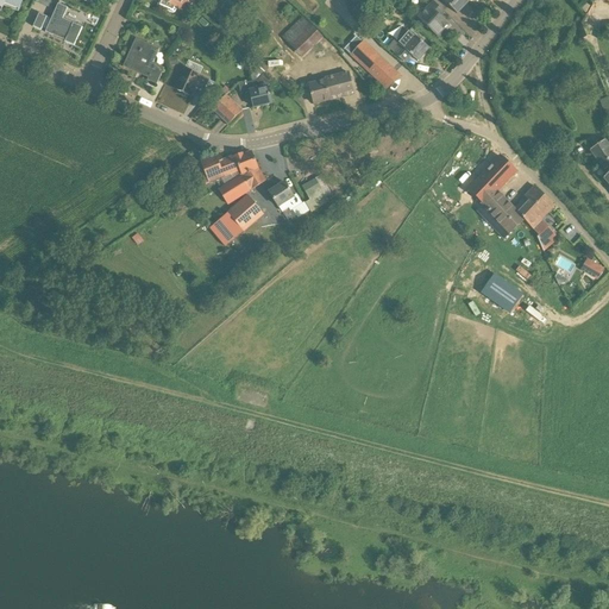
[(0,0),(0,13),(0,14),(4,6),(18,12),(23,0),(0,0)]
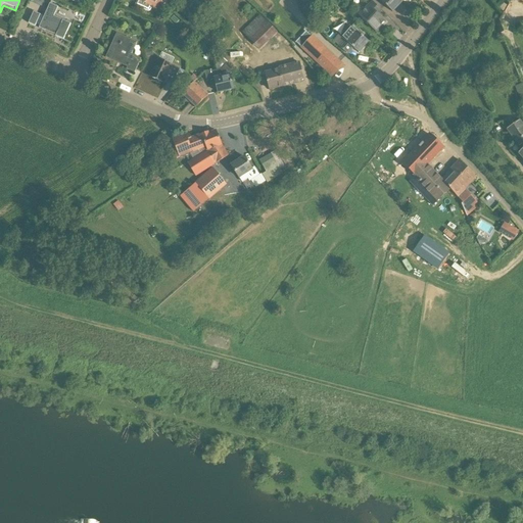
[(137,0),(139,1),(136,6),(149,11),(151,7),(158,10),(161,11),(167,0),(137,0)]
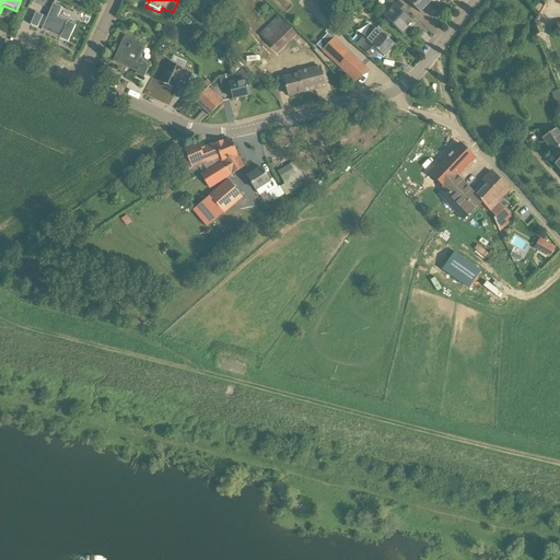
[(322,0),(317,4),(324,10),(327,6),(322,0)]
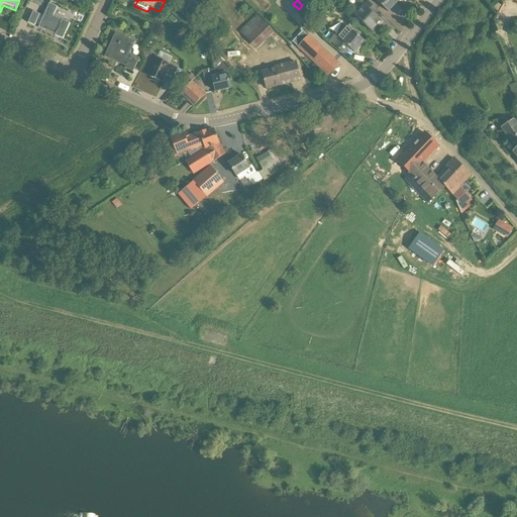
[(299,11),(308,19),(318,9),(308,0),(299,11)]
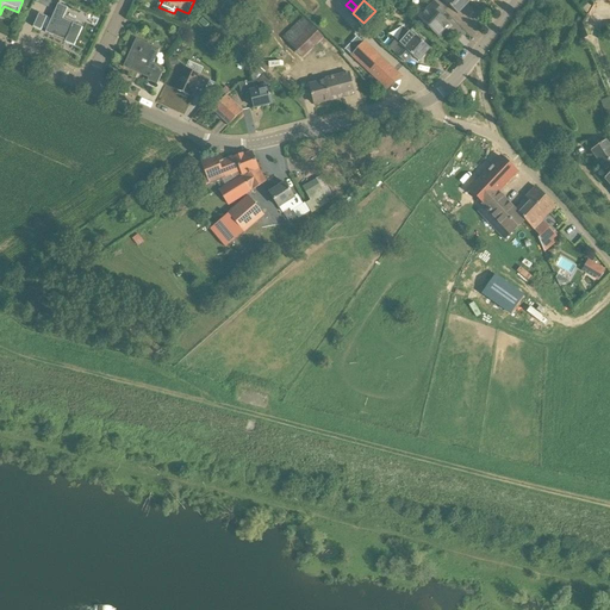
[(468,4),(465,0),(442,0),(458,14),(468,4)]
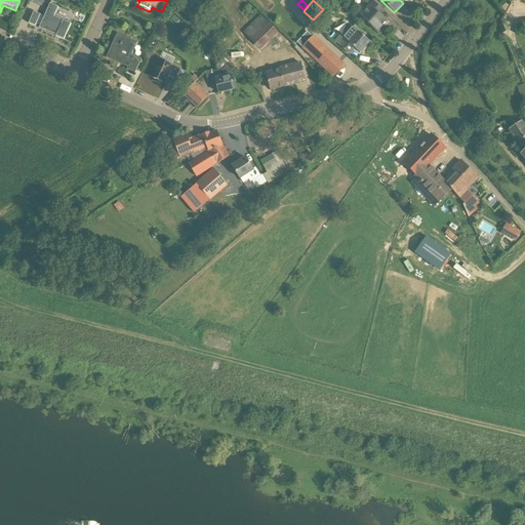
[(384,11),(380,8),(374,2),(370,6),(368,8),(363,8),(363,13),(361,16),(377,32),(387,23),(379,15),(384,11)]
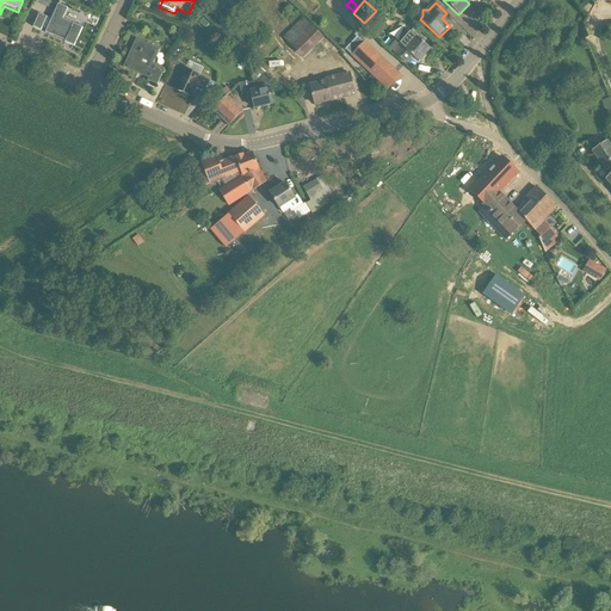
[(82,29),(62,19),(67,8),(59,4),(45,34),(53,37),(53,36),(66,42),(65,43),(74,47),(82,29)]
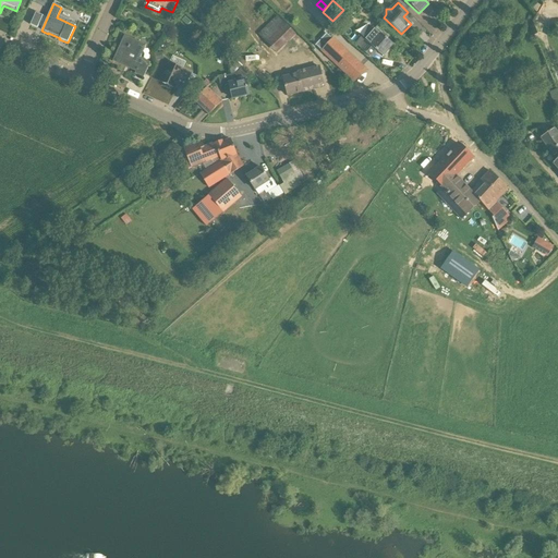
[(266,44),(284,25),(277,16),(257,35),(266,44)]
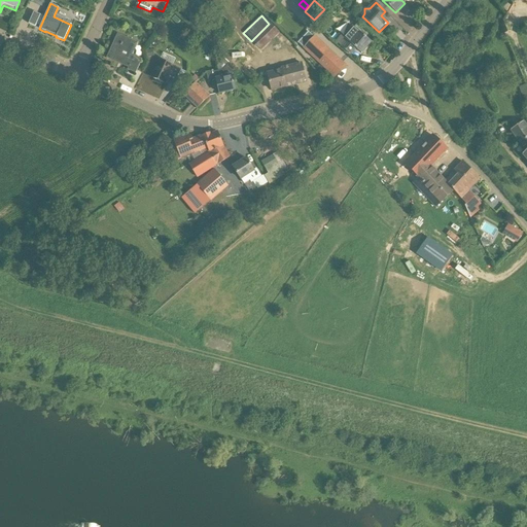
[(504,34),(507,33),(511,32),(507,25),(504,22),(502,21),(502,26),(501,27),(504,33),(504,34)]
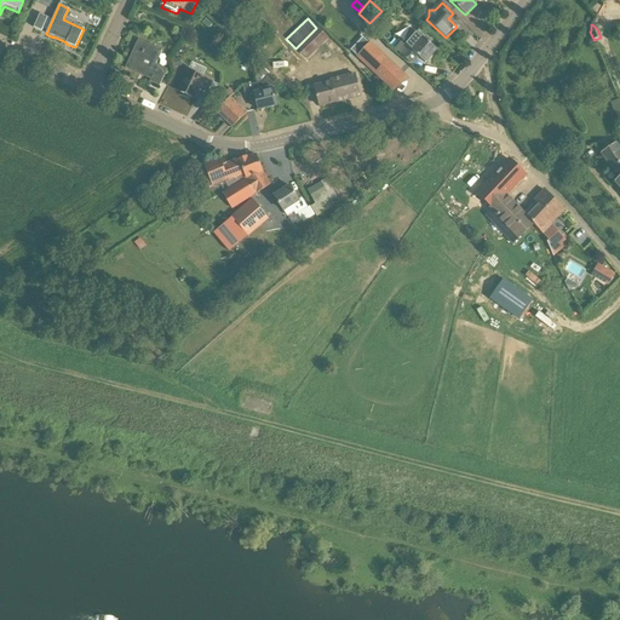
[(437,50),(422,36),(418,41),(411,35),(397,50),(412,62),(415,58),(417,59),(419,57),(425,63),(437,50)]
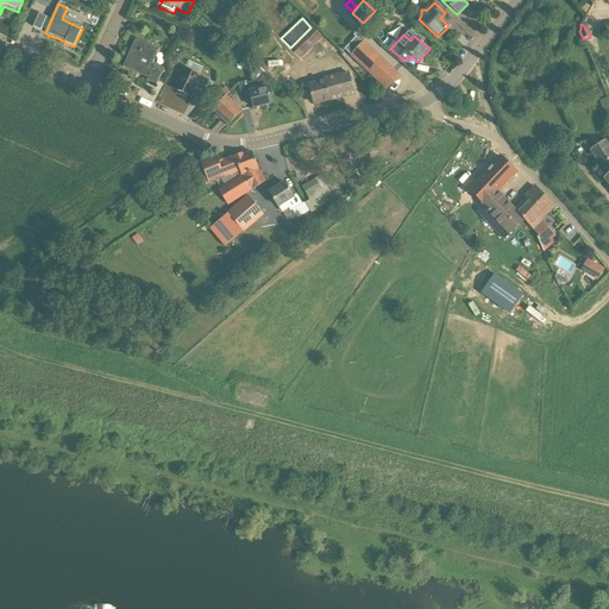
[(158,50),(146,44),(136,39),(123,68),(124,68),(125,66),(149,76),(148,81),(157,86),(164,68),(154,63),(158,50)]
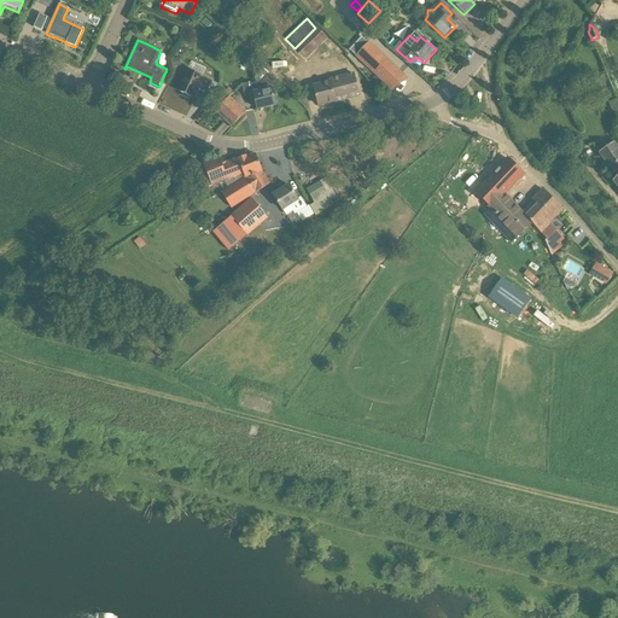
[(404,77),(378,52),(375,56),(368,48),(359,58),(392,89),(404,77)]
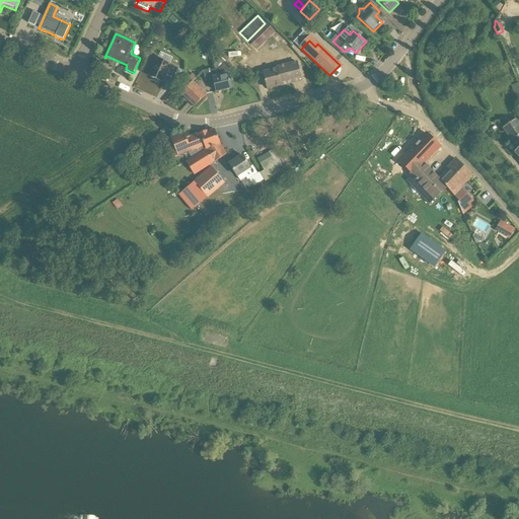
[(145,57),(152,56),(151,49),(144,50),(145,57)]
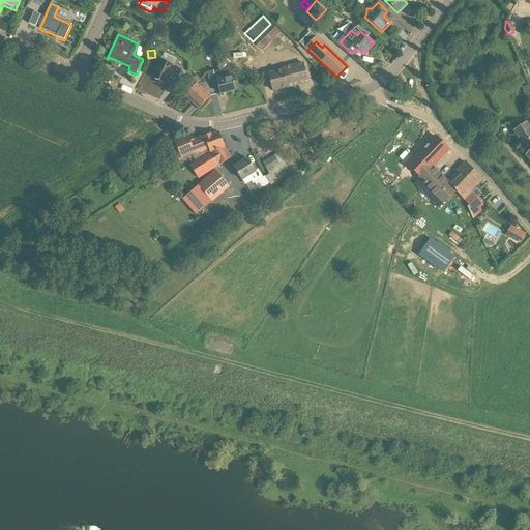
[(176,84),(182,70),(174,67),(175,65),(162,59),(153,79),(166,84),(168,80),(176,84)]
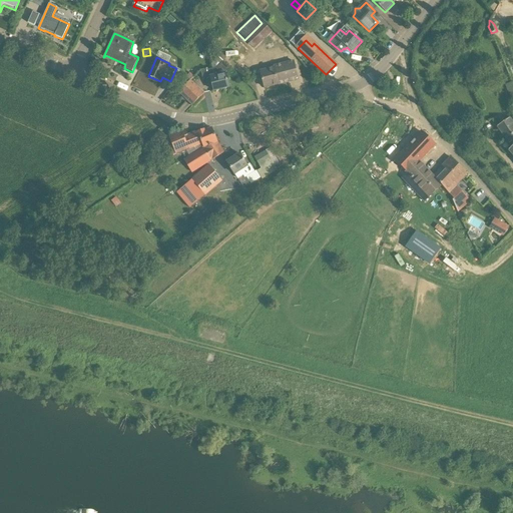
[(207,71),(207,69),(200,71),(203,80),(210,78),(213,91),(229,88),(225,74),(230,68),(223,62),(216,68),(207,71)]
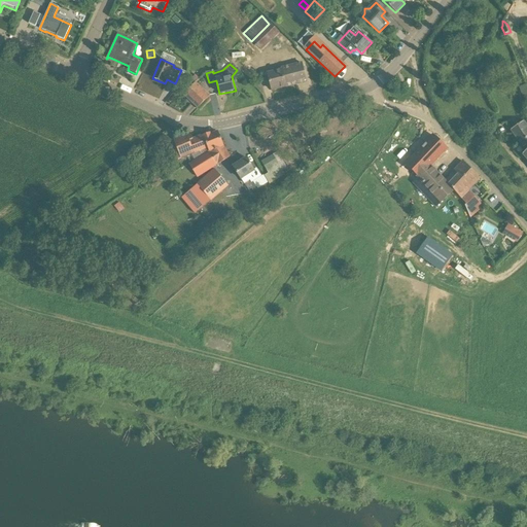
[(255,70),(249,64),(240,73),(246,78),(255,70)]
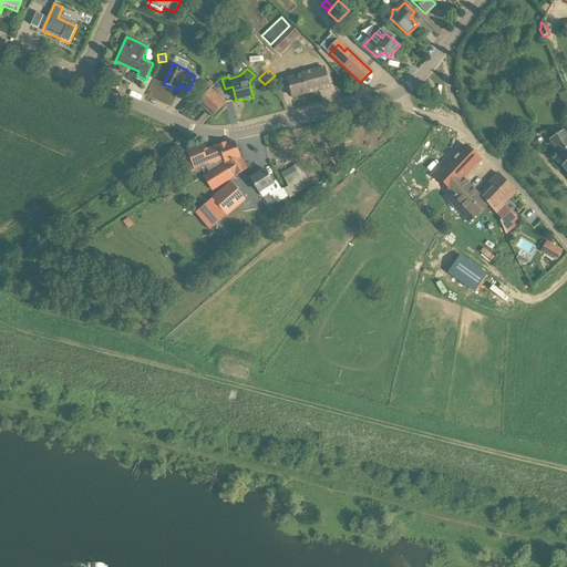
[(329,89),(327,78),(326,71),(288,81),(292,98),(329,89)]
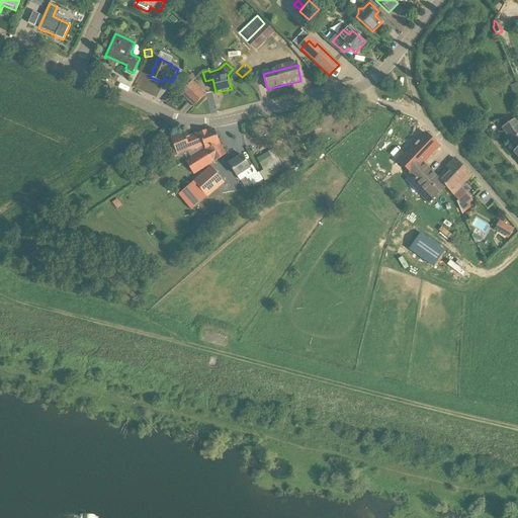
[(194,107),(205,95),(206,95),(192,81),(181,93),(194,106),(193,106),(194,107)]
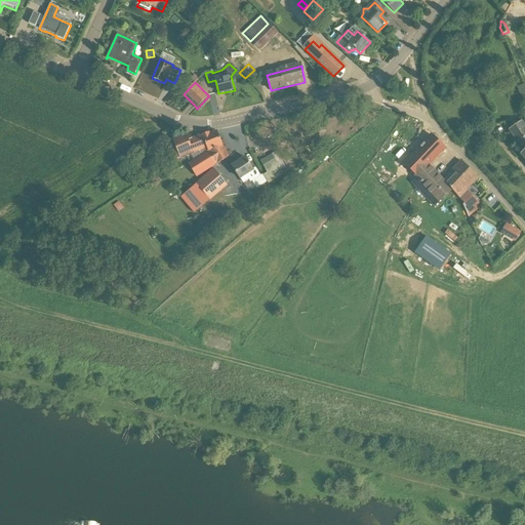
[(524,126),(521,121),(509,130),(524,152),(521,155),(524,159),(524,126)]
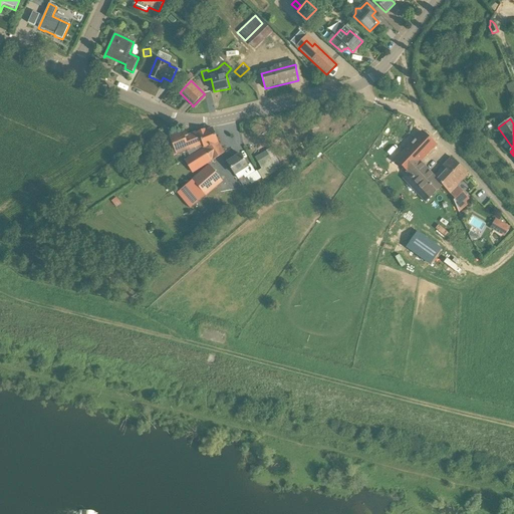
[(192,174),(210,163),(224,154),(218,143),(213,130),(205,133),(204,131),(199,133),(198,133),(188,137),(185,130),(160,141),(168,159),(176,155),(177,157),(201,147),(203,151),(184,161),(192,174)]
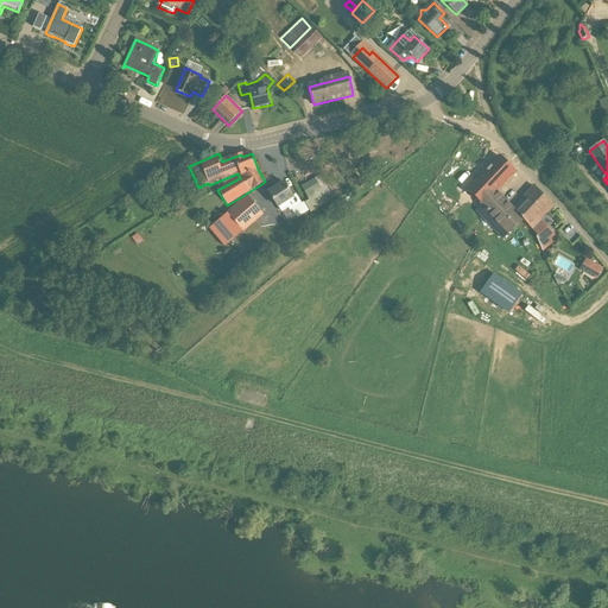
[(523,220),(517,213),(496,192),(514,173),(515,175),(517,173),(500,157),(468,190),(483,204),(481,207),(500,226),(494,232),(504,240),(523,221),(523,220)]
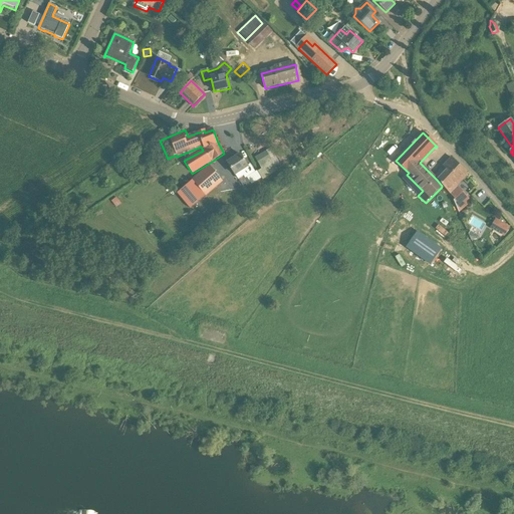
[(133,155),(135,157),(137,162),(139,164),(149,158),(144,150),(143,149),(133,155)]
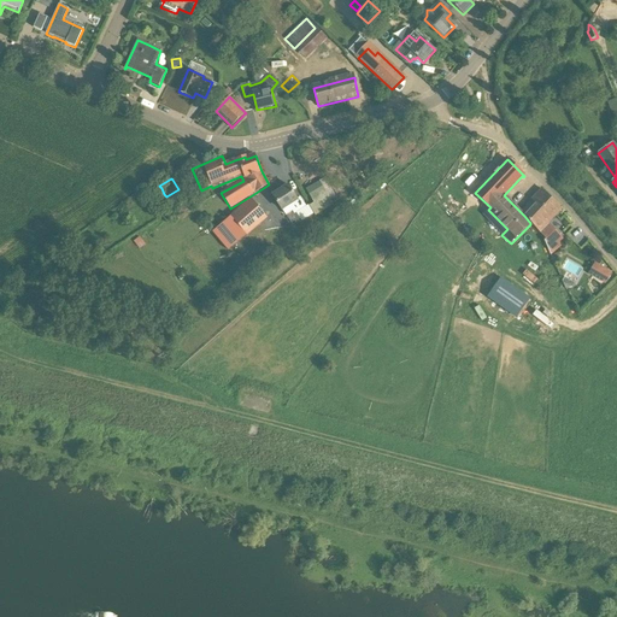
[(298,201),(295,197),(288,186),(272,195),(283,212),(283,211),(287,216),(294,211),(291,206),(298,201)]
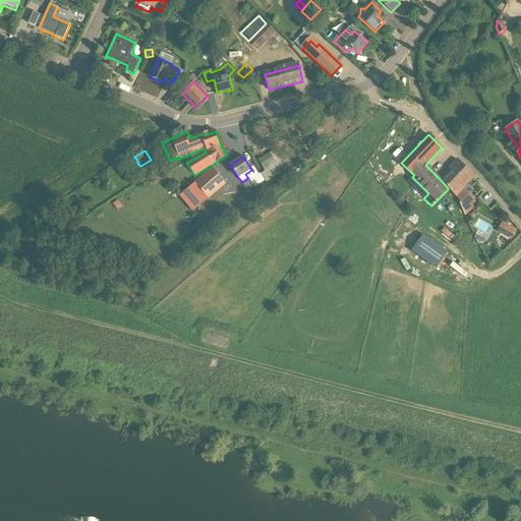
[(474,177),(457,160),(444,174),(448,177),(443,182),(448,188),(448,189),(462,203),(465,216),(467,214),(472,209),(470,207),(475,201),(462,189),(474,177)]
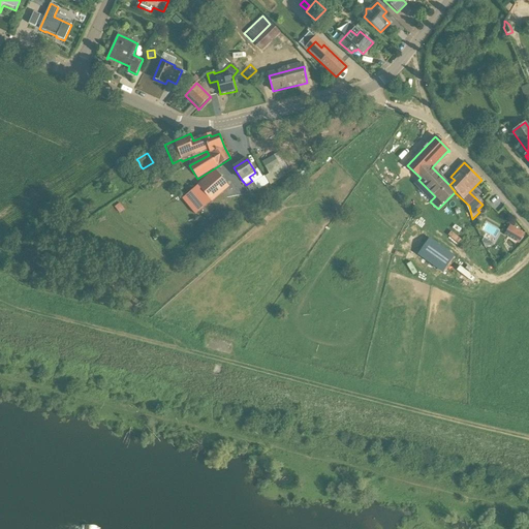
[(227,185),(223,181),(219,176),(213,181),(209,176),(196,186),(211,203),(223,192),(221,190),(227,185)]
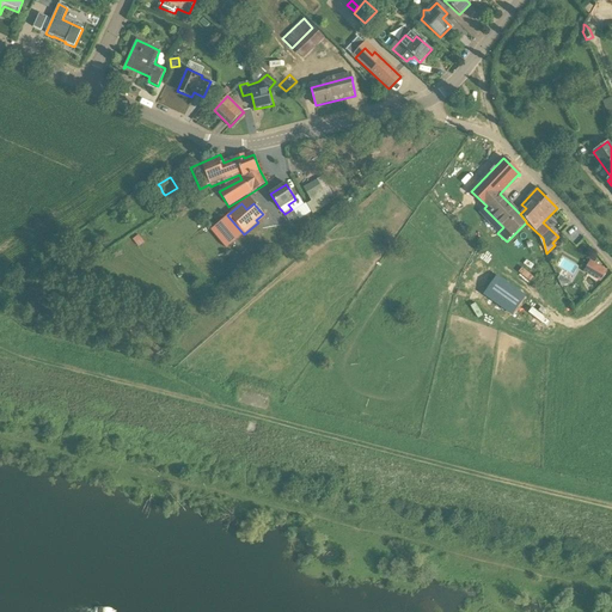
[(139,246),(145,243),(140,236),(134,239),(139,246)]
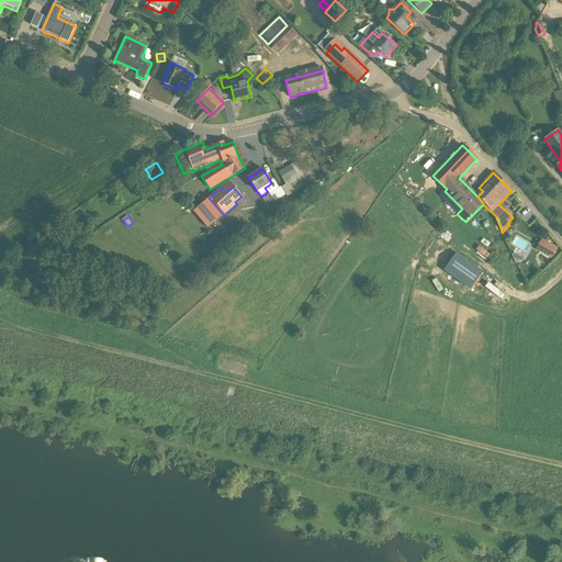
[(537,249),(552,258),(558,249),(542,240),(537,249)]
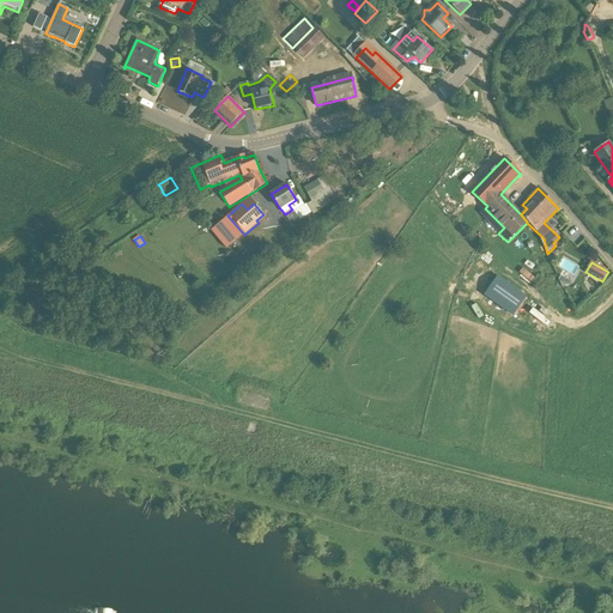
[(560,275),(558,280),(562,289),(572,284),(560,275)]
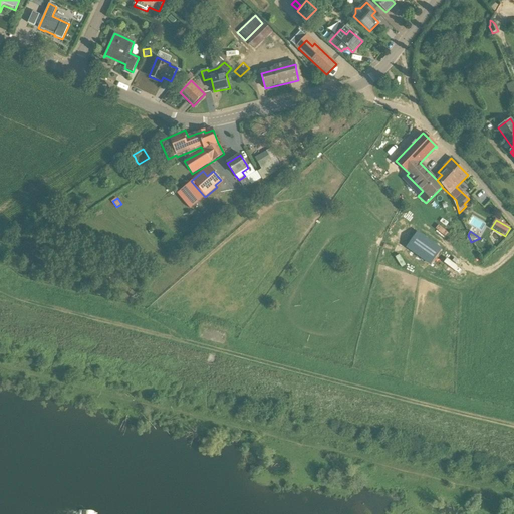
[(425,237),(415,253),(440,269),(450,253),(425,237)]
